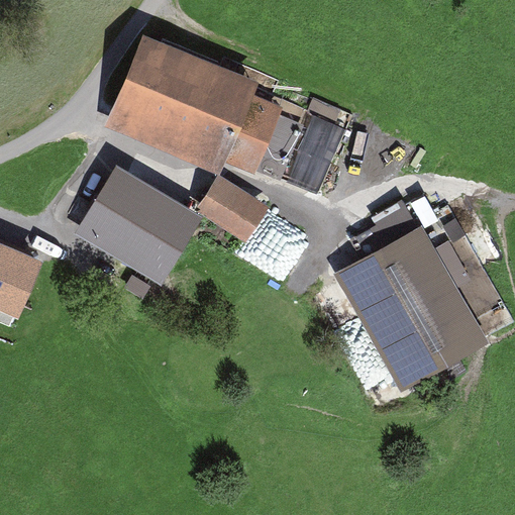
[(107,130),(220,172),(223,164),(265,178),(290,106),(253,93),(259,79),(140,37),(107,130)]
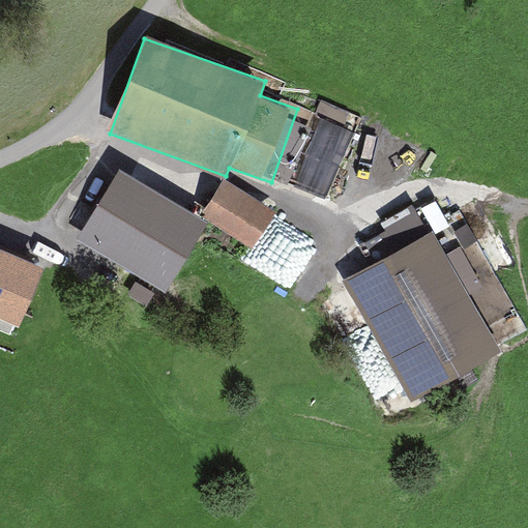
[(392,171),(408,135),(398,130),(382,166),(392,171)]
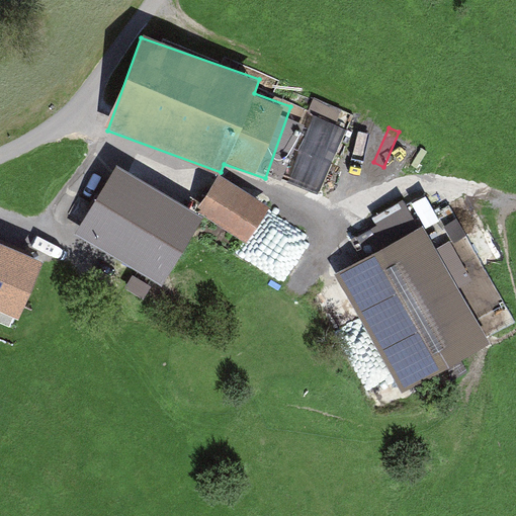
[(107,167),(72,228),(150,273),(185,211),(107,167)]
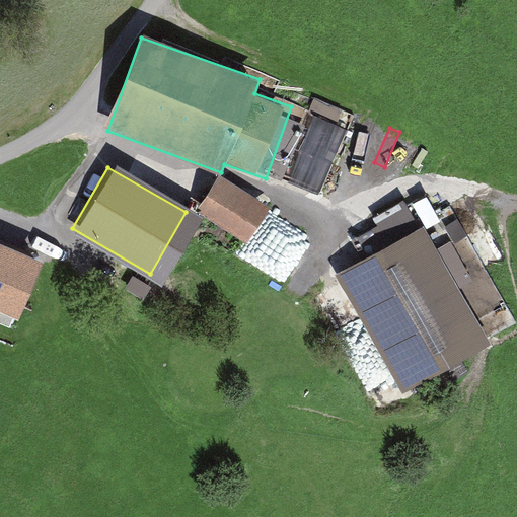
[(221,175),(194,214),(284,276),(310,237),(221,175)]
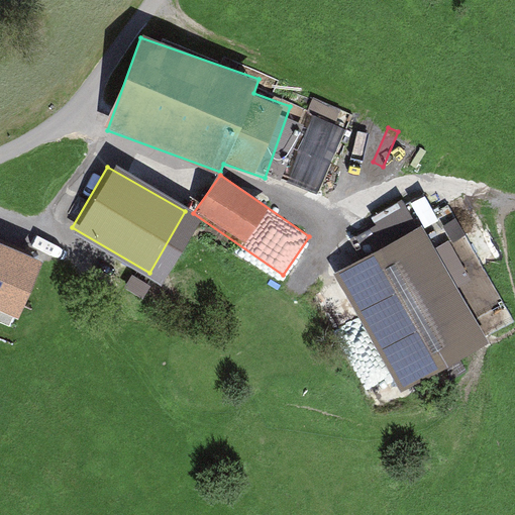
[(422,225),(333,273),(397,390),(486,343),(422,225)]
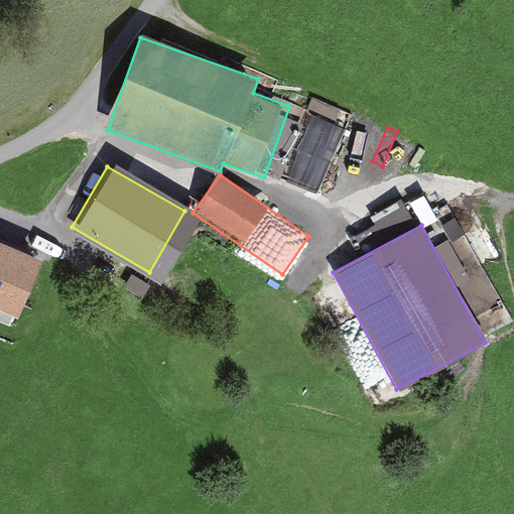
[(0,303),(23,312),(49,247),(0,228),(0,303)]
